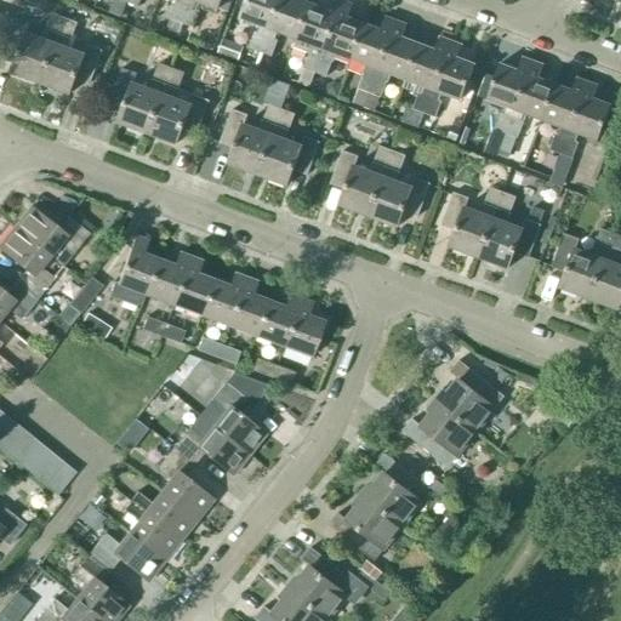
[(181,24),(189,0),(180,0),(178,5),(175,4),(169,20),(181,24)]
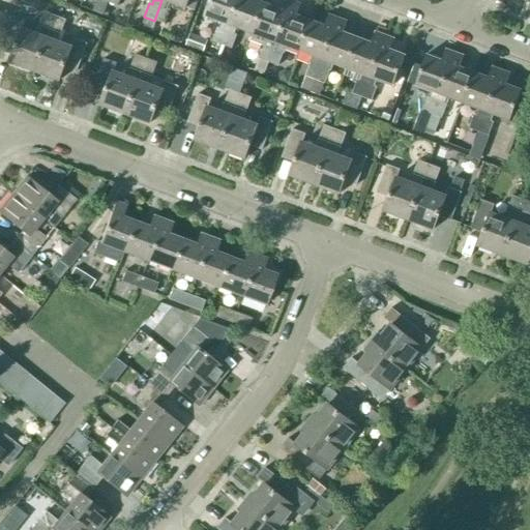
[(162,0),(154,21),(164,24),(169,10),(167,9),(169,3),(185,9),(188,0),(162,0)]
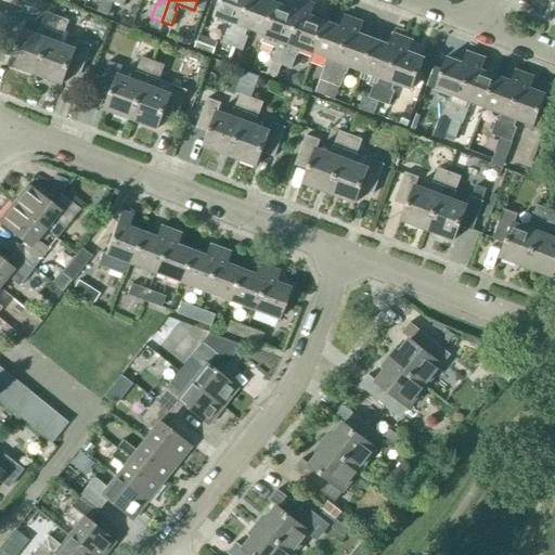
[(232,48),(249,0),(221,0),(215,17),(233,24),(230,31),(228,30),(222,44),(232,48)]
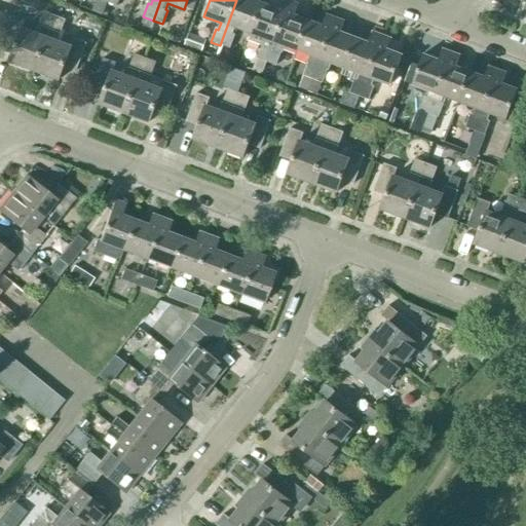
[(251,34),(262,3),(252,0),(236,0),(220,45),(229,49),(234,36),(232,35),(234,28),(251,34)]
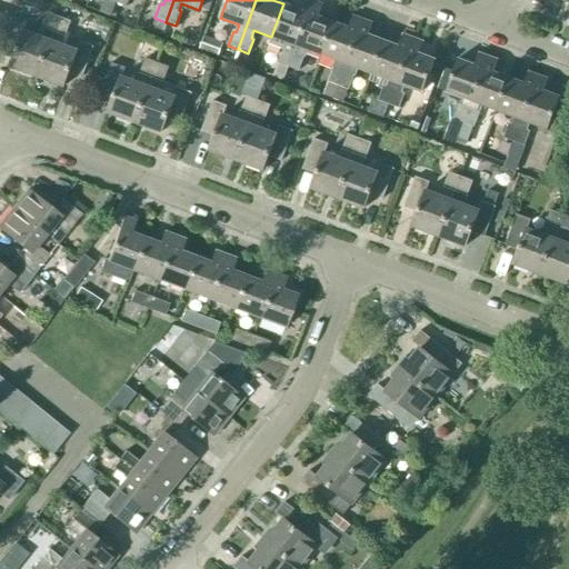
[(288,68),(312,1),(308,0),(301,0),(299,9),(283,3),(271,37),(288,42),(286,50),(282,49),(272,77),(283,81),(288,68)]
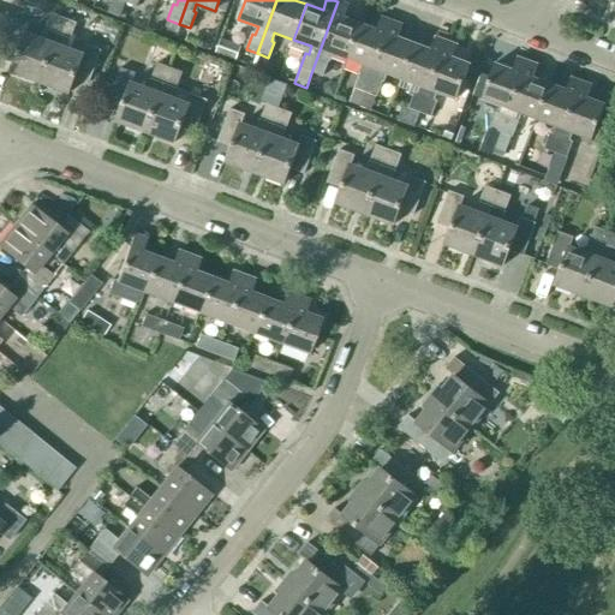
[(347,59),(360,24),(344,18),(348,6),(338,1),(311,73),(322,77),(328,61),(326,60),(328,53),(347,59)]
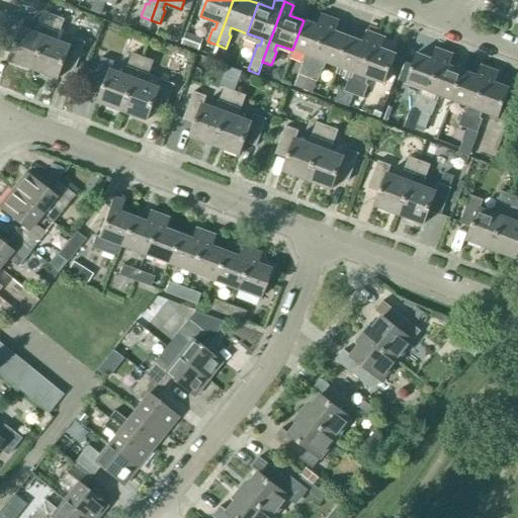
[(33,70),(54,16),(42,12),(35,33),(22,28),(24,20),(12,16),(2,44),(13,49),(9,61),(33,70)]
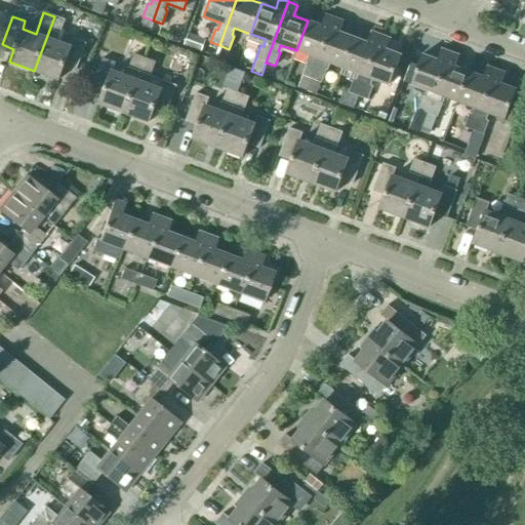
[(310,64),(308,63),(298,88),(308,91),(334,18),(326,15),(322,27),(308,21),(296,50),(313,56),(310,64)]
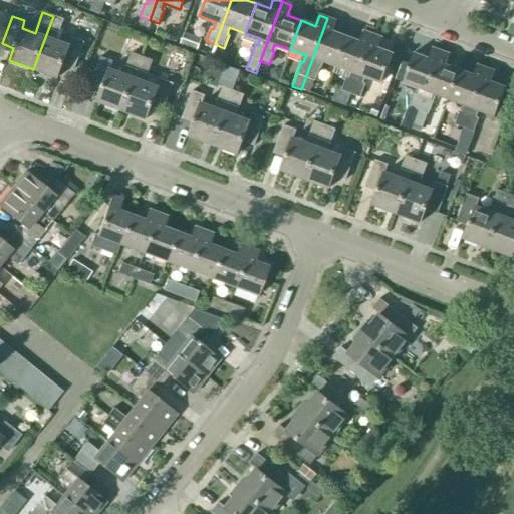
[(53,16),(33,69),(57,78),(62,66),(74,70),(84,43),(71,38),(69,46),(56,41),(64,20),(53,16)]
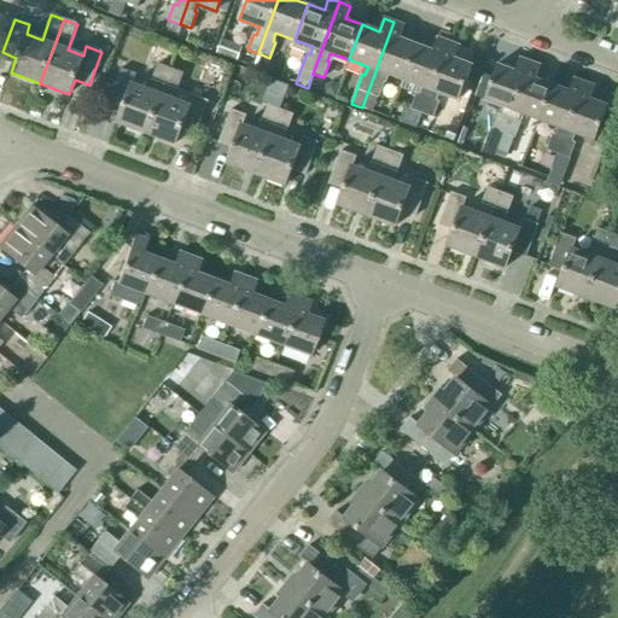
[(394,22),(362,108),(373,112),(384,82),(382,81),(385,73),(403,80),(417,45),(400,39),(404,25),(394,22)]
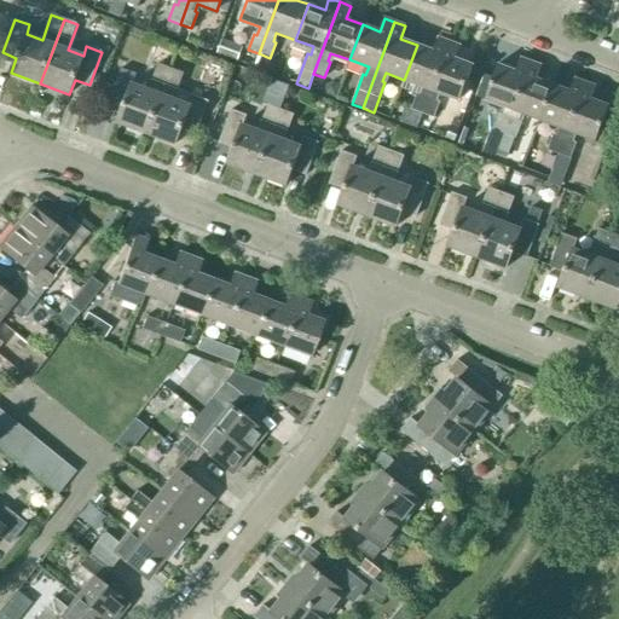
[(422,114),(449,42),(439,39),(434,51),(417,45),(404,80),(423,87),(420,96),(417,94),(411,110),(405,108),(399,122),(416,129),(422,114)]
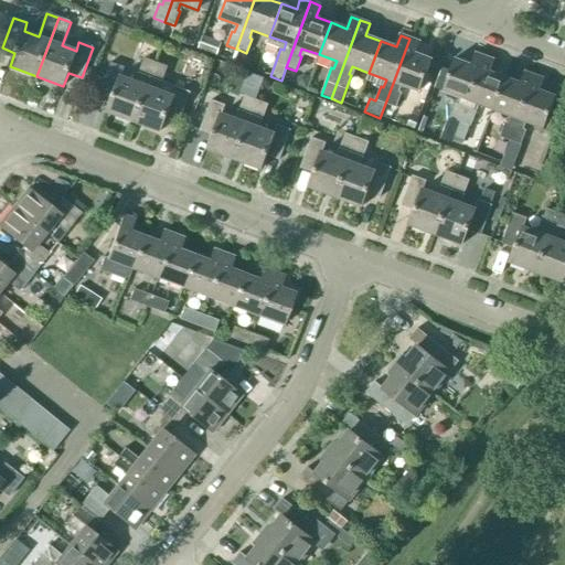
[(217,56),(222,43),(203,36),(198,50),(217,56)]
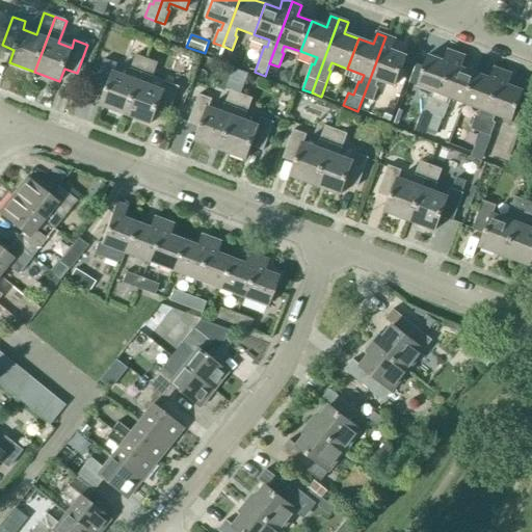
[(386,36),(363,98),(373,102),(378,88),(375,87),(378,80),(395,86),(406,56),(392,50),(395,40),(386,36)]
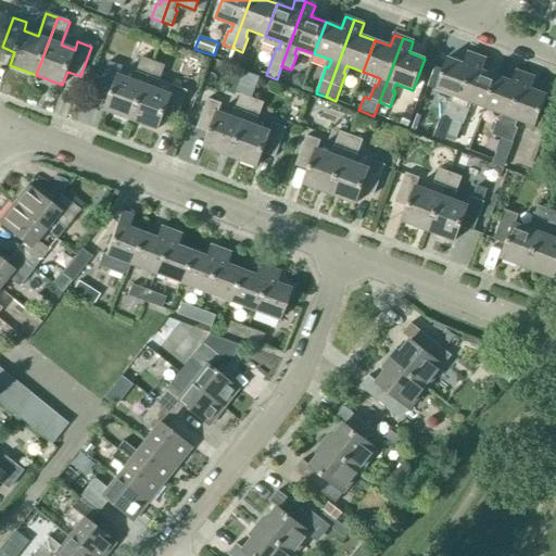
[(453,121),(477,57),(467,52),(464,64),(447,58),(436,90),(453,97),(451,103),(447,102),(443,117),(453,121)]
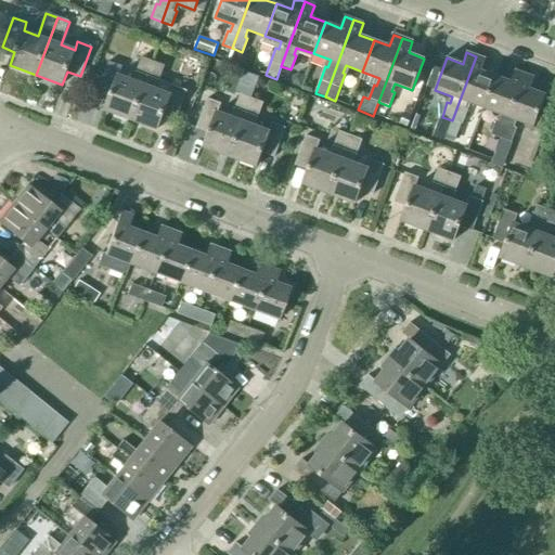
[(485,108),(497,76),(481,71),(486,60),(476,56),(452,120),(462,125),(467,110),(465,110),(467,102),(485,108)]
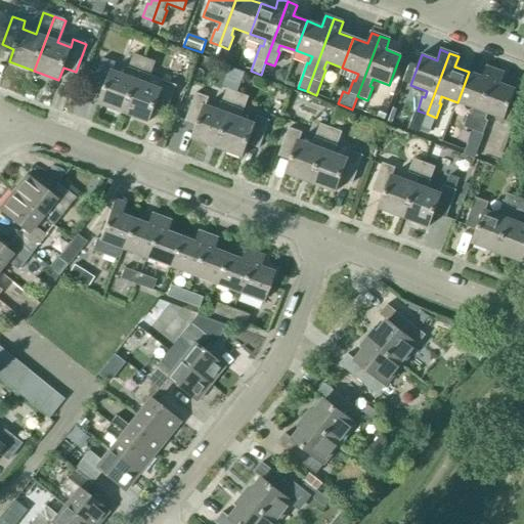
[(124,114),(144,58),(133,54),(125,76),(112,72),(115,63),(102,58),(91,87),(103,91),(98,103),(124,114)]
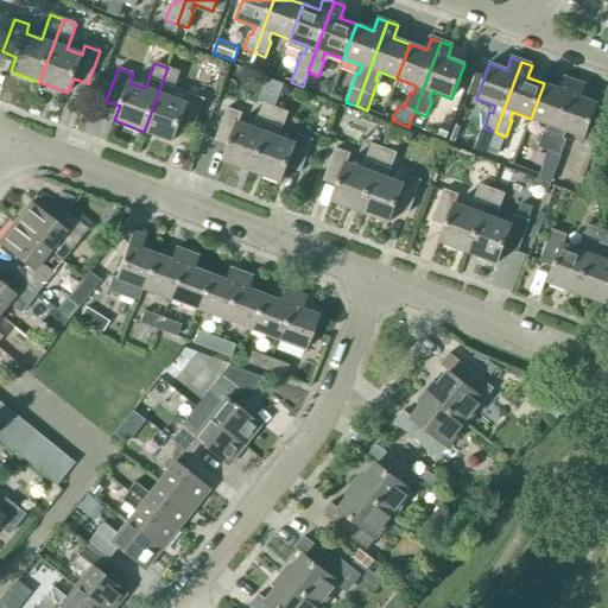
[(168,68),(144,132),(173,143),(178,127),(192,132),(204,100),(189,94),(187,103),(170,97),(179,73),(168,68)]
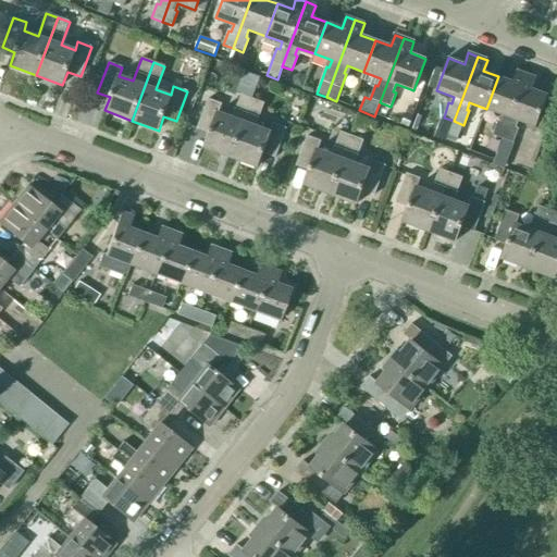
[(503,139),(527,75),(517,71),(514,83),(498,76),(486,109),(503,114),(500,122),(498,121),(493,135),(503,139)]
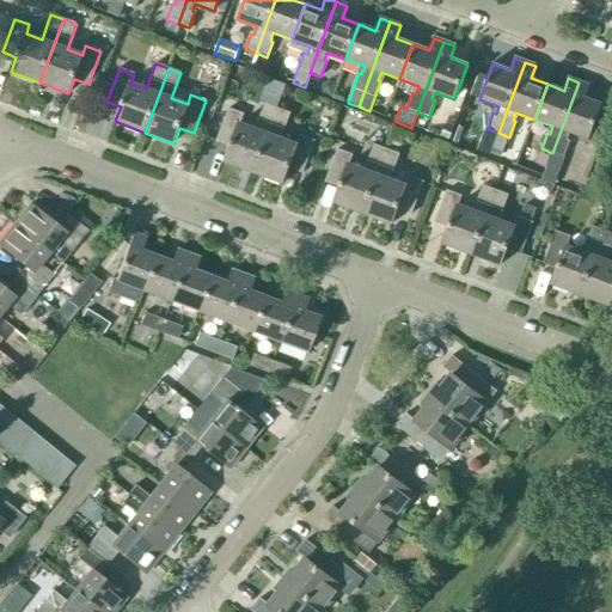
[(332,97),(337,85),(329,81),(323,85),(319,93),(332,97)]
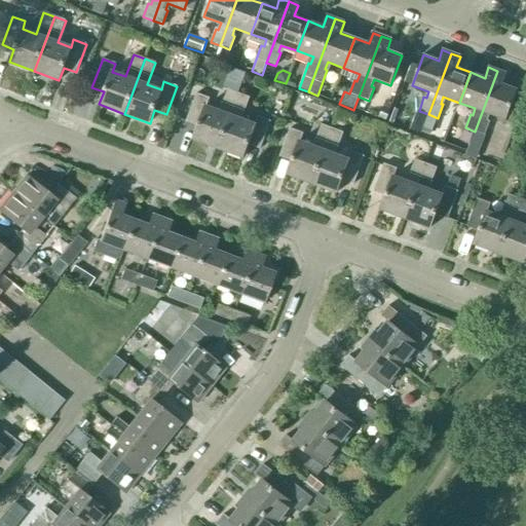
[(497,71),(475,132),(484,135),(489,121),(487,120),(489,114),(506,120),(517,89),(502,84),(506,74),(497,71)]
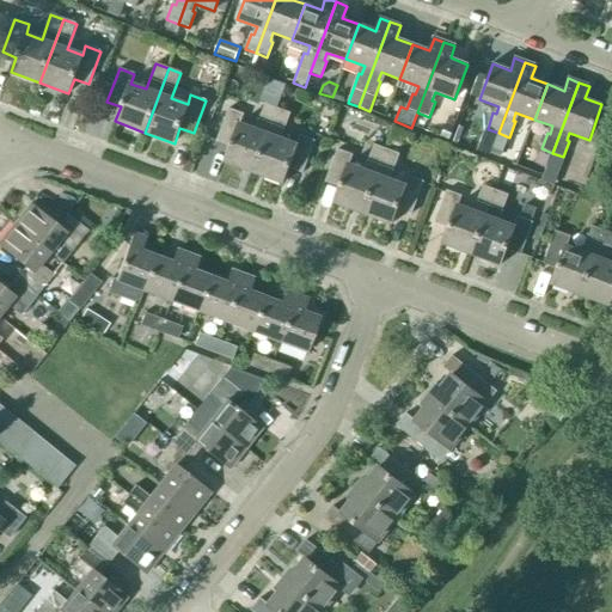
[(254,173),(277,109),(265,104),(256,129),(240,123),(244,115),(228,109),(216,142),(230,147),(225,161),(254,173)]
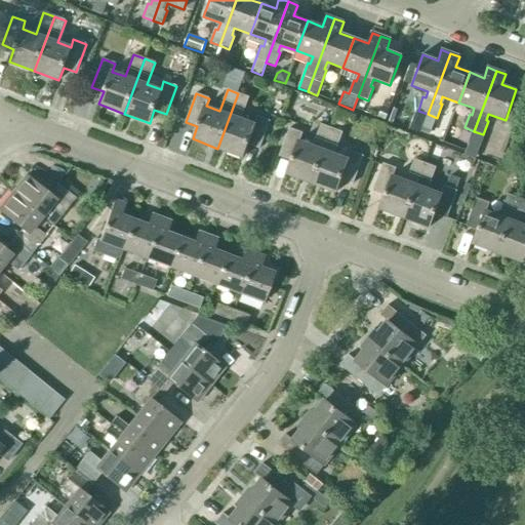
[(238,93),(217,149),(243,158),(247,145),(259,149),(270,121),(257,116),(254,124),(241,119),(249,97),(238,93)]
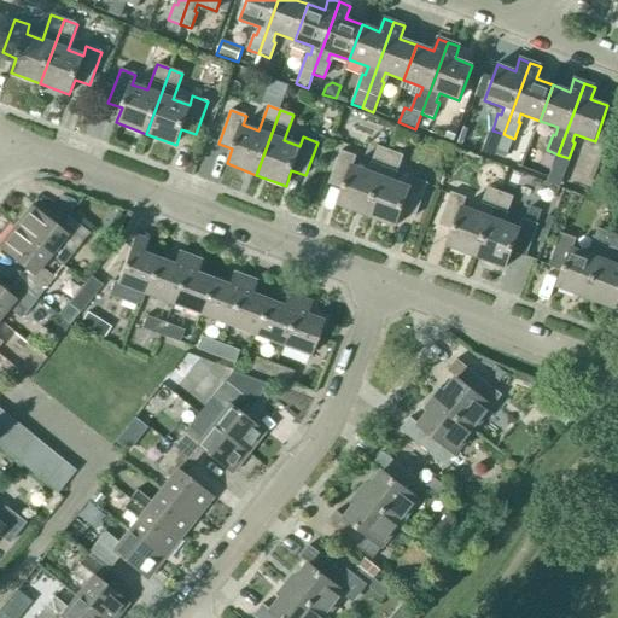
[(366,216),(391,151),(378,146),(368,172),(353,167),(356,157),(340,151),(328,185),(343,190),(337,205),(366,216)]
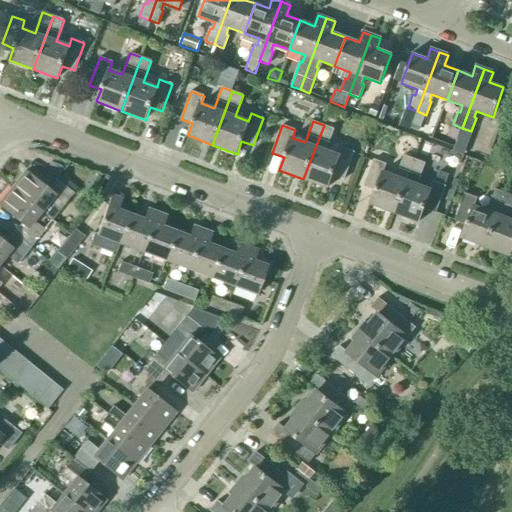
[(324,125),(303,179),(328,188),(332,175),(344,180),(354,152),(342,148),(339,155),(326,150),(334,129),(324,125)]
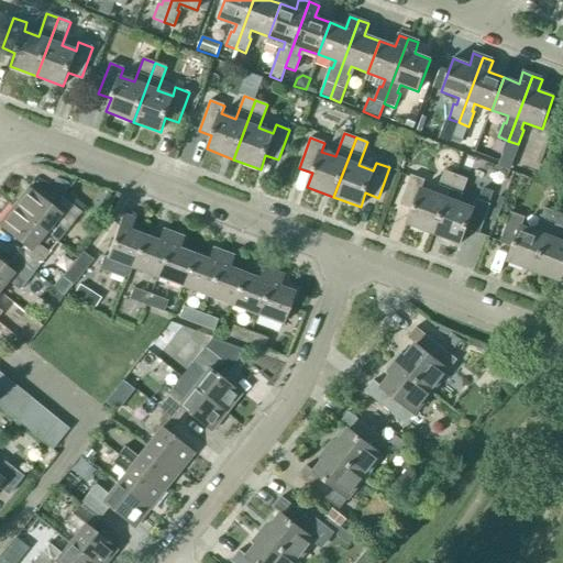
[(460,166),(483,175),(488,161),(466,152),(460,166)]
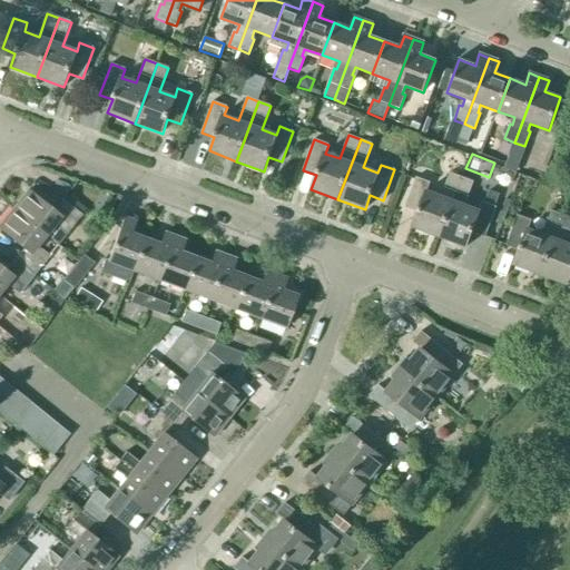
[(440,237),(462,178),(450,174),(441,197),(426,192),(430,183),(415,178),(404,208),(418,213),(412,227),(440,237)]
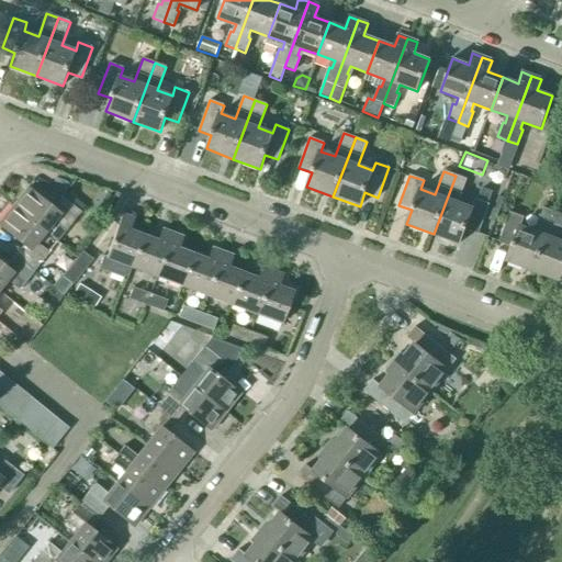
[(456,176),(434,234),(460,244),(465,229),(478,235),(489,204),(475,200),(472,208),(458,202),(467,179),(456,176)]
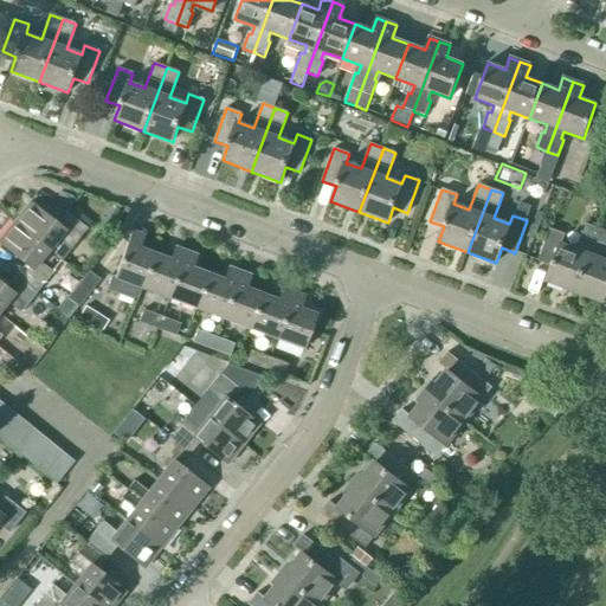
[(13,223),(47,250),(57,238),(70,250),(86,229),(66,213),(57,224),(30,202),(13,223)]
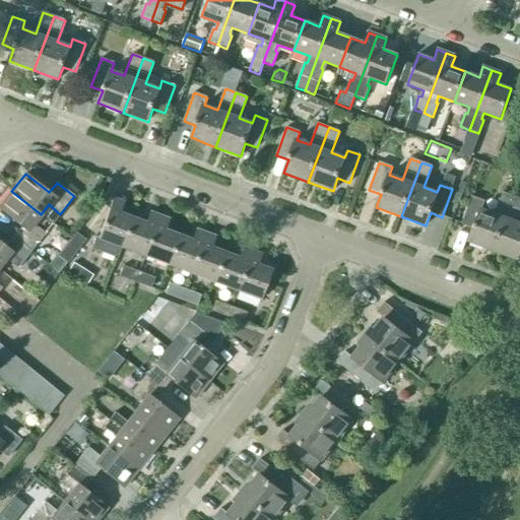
[(33,224),(41,214),(11,191),(0,205),(0,210),(20,228),(13,237),(30,251),(45,234),(33,224)]
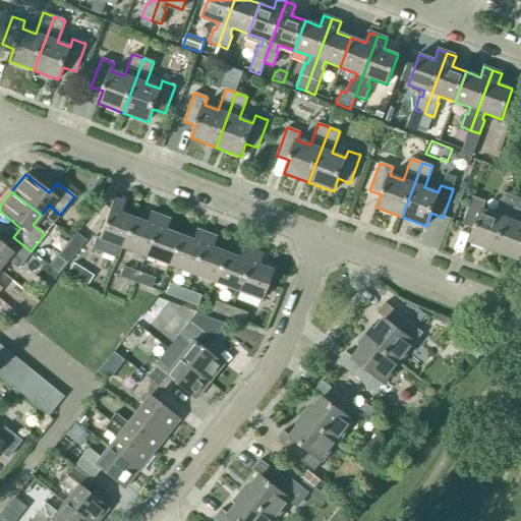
[(495,251),(515,197),(504,193),(496,215),(482,210),(485,201),(472,197),(462,225),(474,229),(469,242),(495,251)]
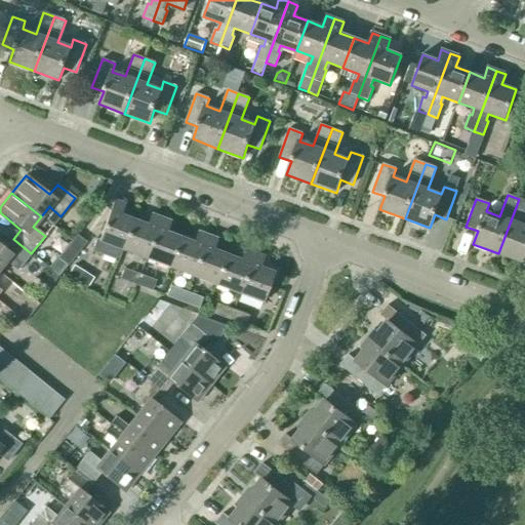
[(524,200),(519,199),(498,253),(523,263),(524,256),(524,225),(521,225),(524,213),(524,200)]
